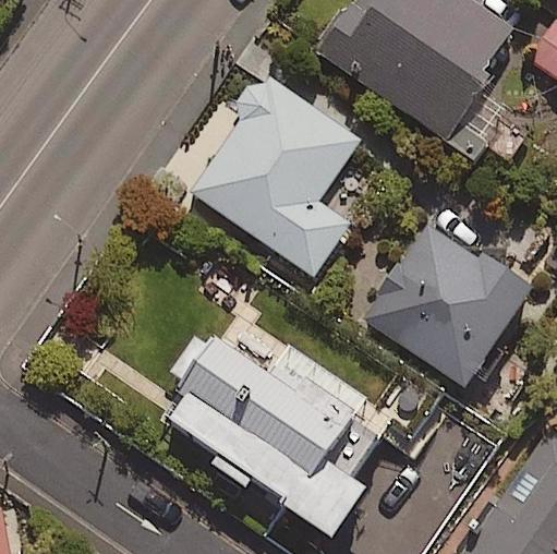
[(485,147),(503,159),(529,124),(486,93),(496,80),(484,71),(516,27),(479,0),(353,0),(317,49),(473,164),(485,147)]
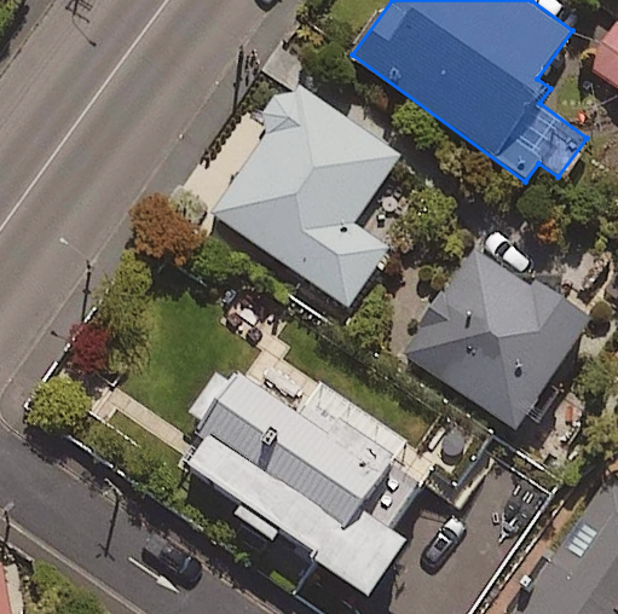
[(617,24),(616,24),(587,68),(617,87),(617,24)]
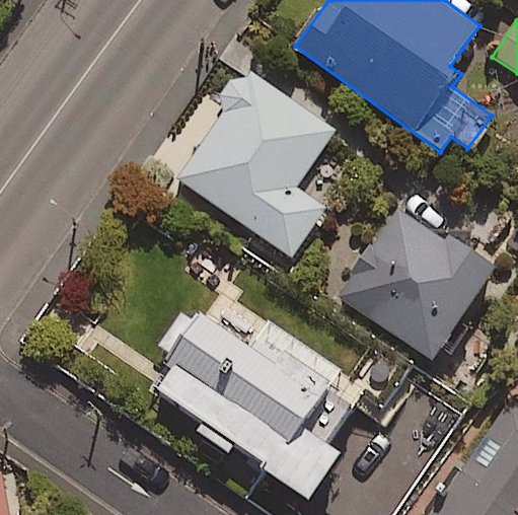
[(335,132),(249,73),(235,74),(224,82),(220,95),(221,106),(174,174),(290,255),(324,206),(297,186),(335,132)]
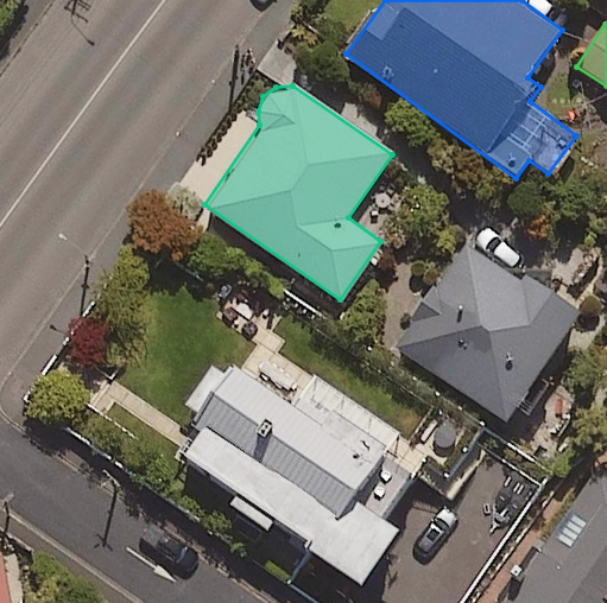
[(575,315),(465,242),(394,349),(506,421),(575,315)]
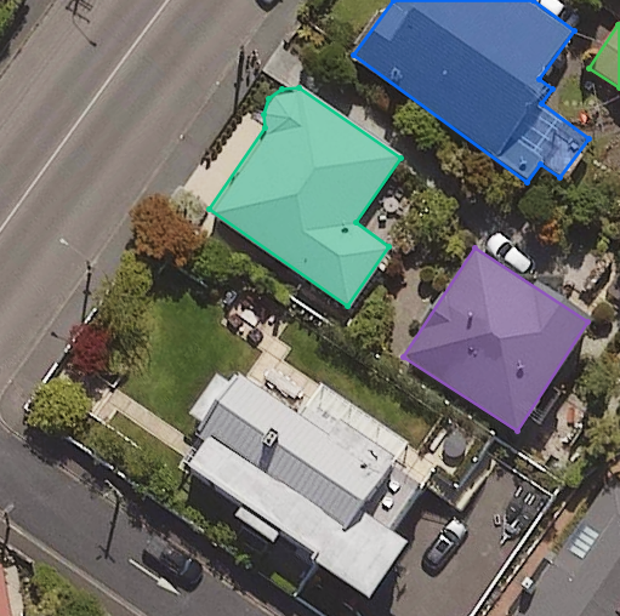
[(277,534),(312,558),(302,571),(359,611),(407,545),(392,534),(424,489),(256,371),(251,378),(239,369),(227,386),(210,375),(180,417),(210,438),(187,471),(235,506),(227,518),(268,547),(277,534)]
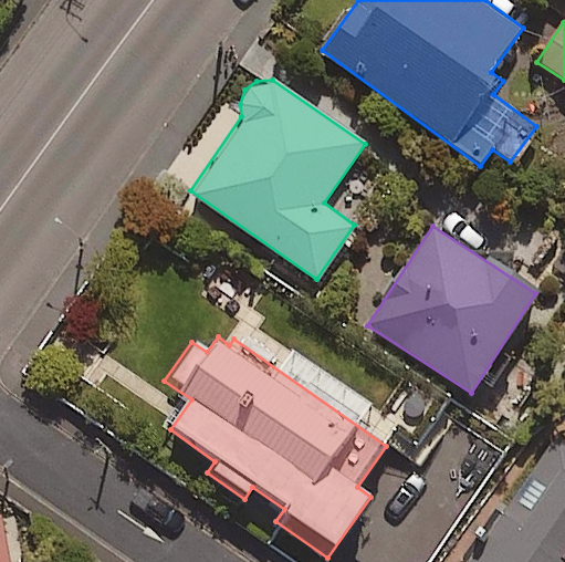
[(564,471),(554,465),(488,555),(479,549),(468,561),(564,561),(564,471)]
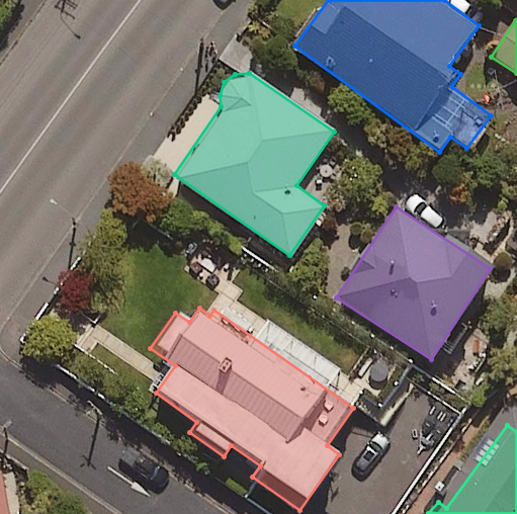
All buildings are outlined.
